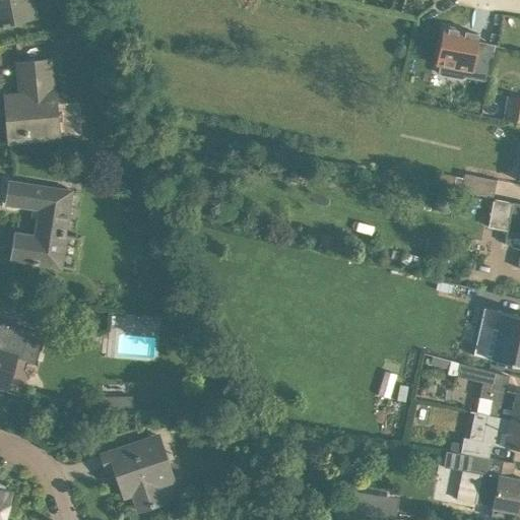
[(8,23),(31,19),(36,18),(31,0),(0,0),(0,24),(2,24),(3,27),(9,26),(8,23)]
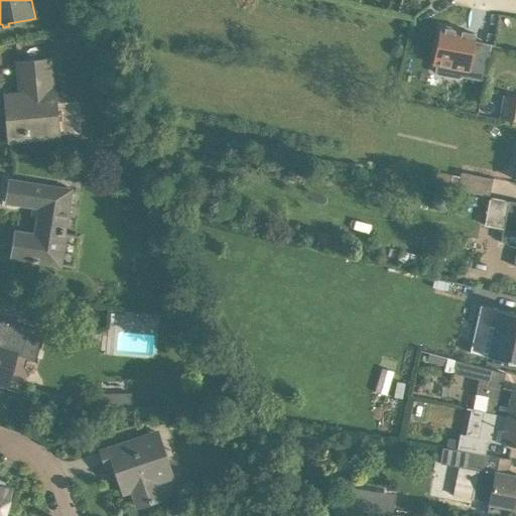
[(440,28),(433,63),(461,69),(460,77),(484,82),(490,45),(461,40),(462,32),(440,28)]
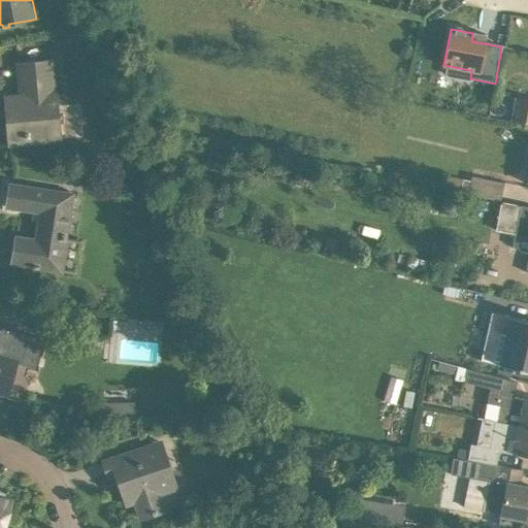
[(50,62),(18,65),(20,80),(24,79),(26,97),(5,99),(9,144),(59,140),(55,95),(53,95),(50,62)]
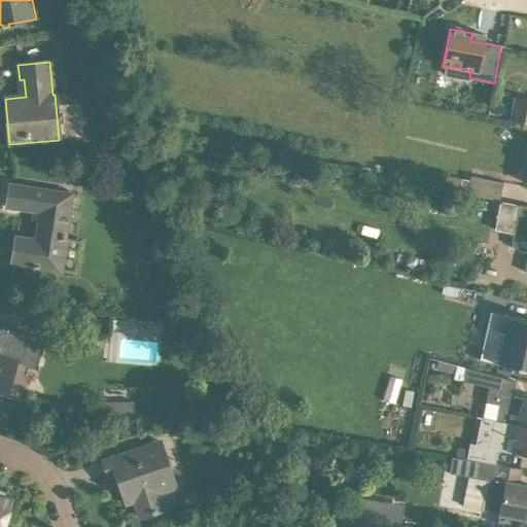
[(526,101),(515,100),(511,123),(526,125),(526,101)]
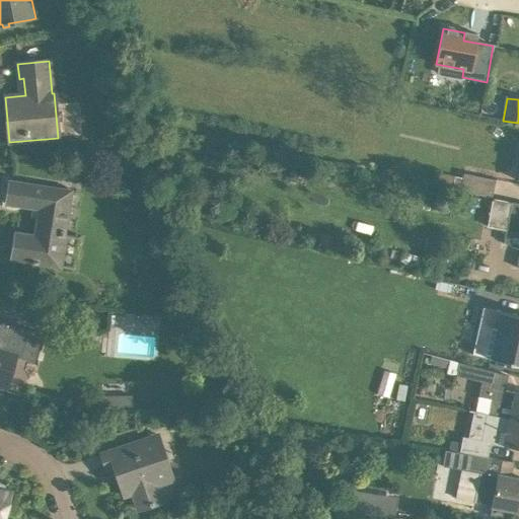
[(463,174),(459,192),(492,199),(496,180),(463,174)]
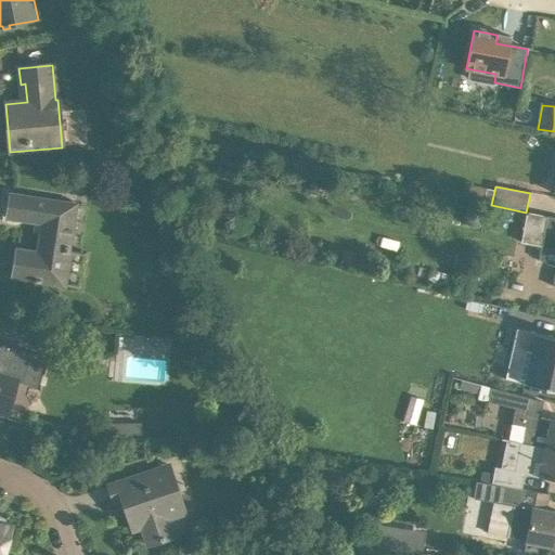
[(7,218),(35,222),(43,223),(38,254),(16,250),(12,278),(57,284),(62,253),(67,254),(75,206),(10,195),(7,218)]
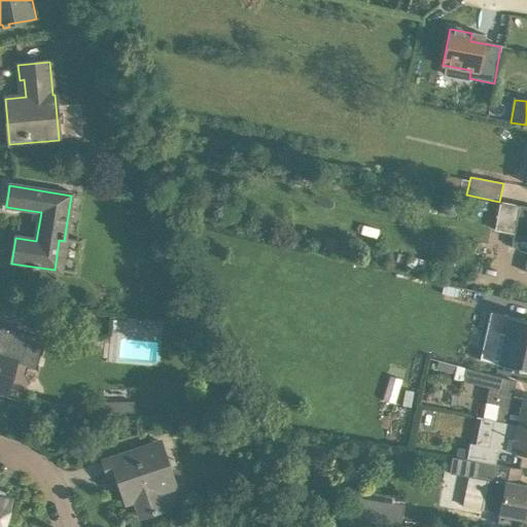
[(526,225),(526,258),(524,272),(526,272),(526,207),(499,203),(495,231),(514,234),(516,224),(526,225)]
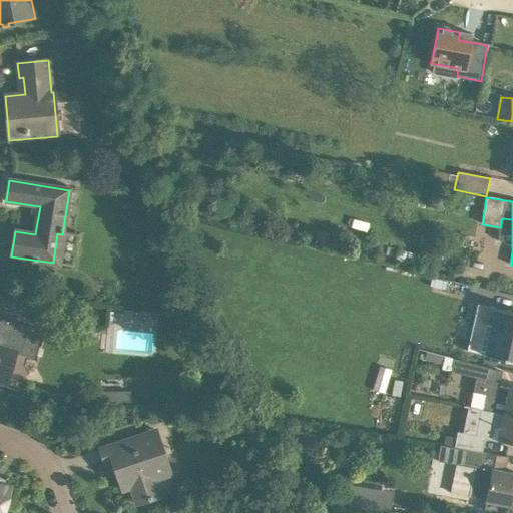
[(512,312),(477,304),(473,322),(491,326),(485,356),(512,362),(512,312)]
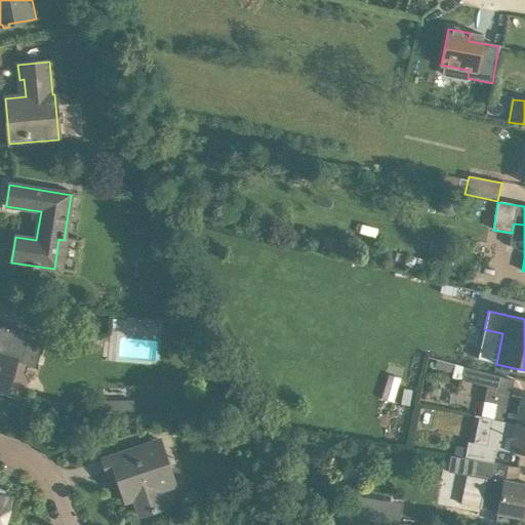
[(0,392),(6,394),(15,359),(21,361),(29,334),(2,327),(1,331),(0,330),(0,392)]
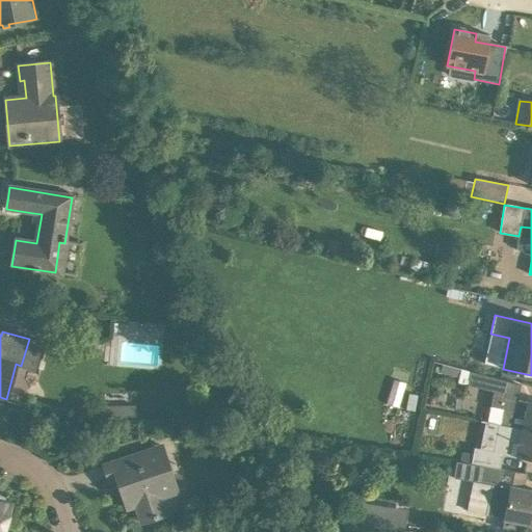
[(503,409),(500,424),(522,429),(531,431),(531,403),(516,400),(520,384),(496,378),(490,407),(503,409)]
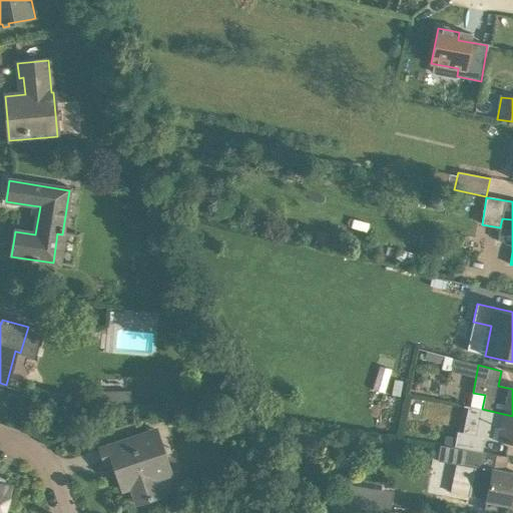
[(512,444),(512,416),(503,414),(482,409),(481,409),(476,435),(458,432),(455,447),(482,452),(484,438),(512,444)]
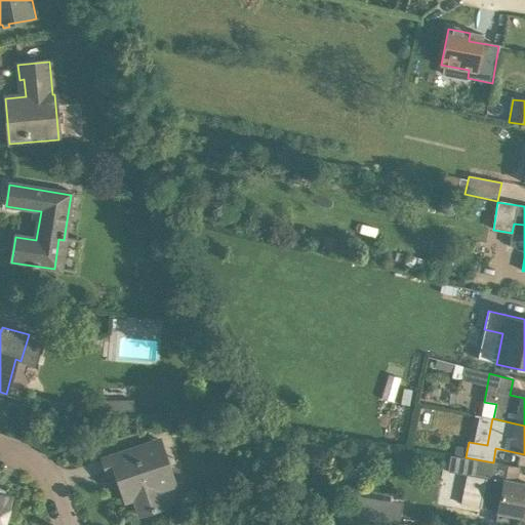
[(174,486),(168,469),(162,471),(153,442),(103,459),(108,475),(115,473),(125,502),(142,497),(147,514),(164,508),(159,491),(174,486)]
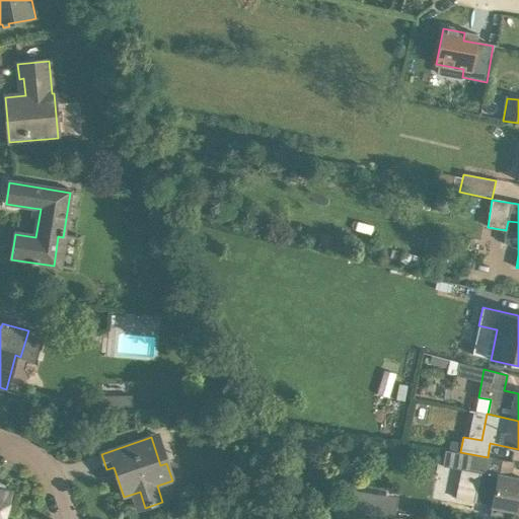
[(460,470),(483,474),(497,477),(490,517),(499,518),(505,518),(508,509),(518,511),(518,479),(508,478),(512,462),(463,453),(460,470)]
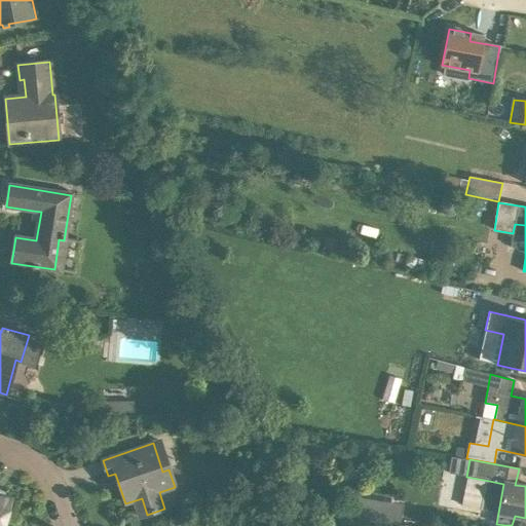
[(0,525),(1,525),(9,500),(0,496),(0,525)]
